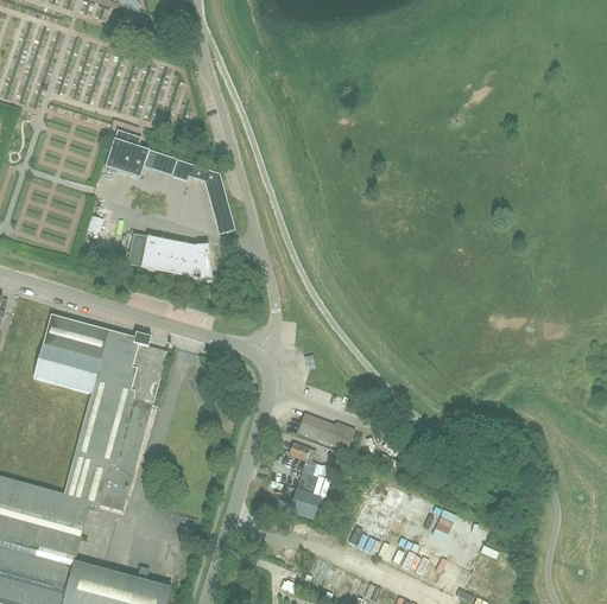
[(117,128),(113,138),(137,145),(140,137),(117,128)]
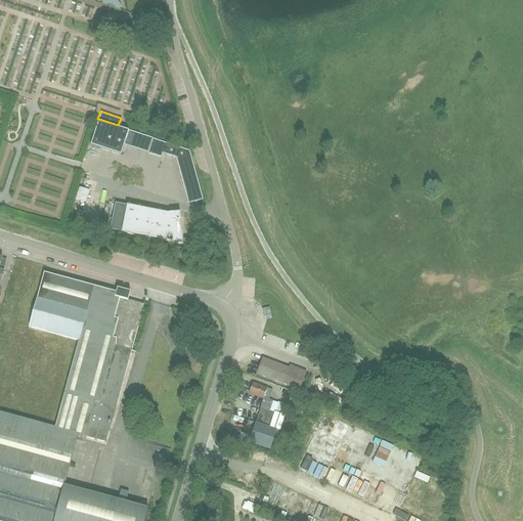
[(90,142),(120,153),(128,128),(97,119),(90,142)]
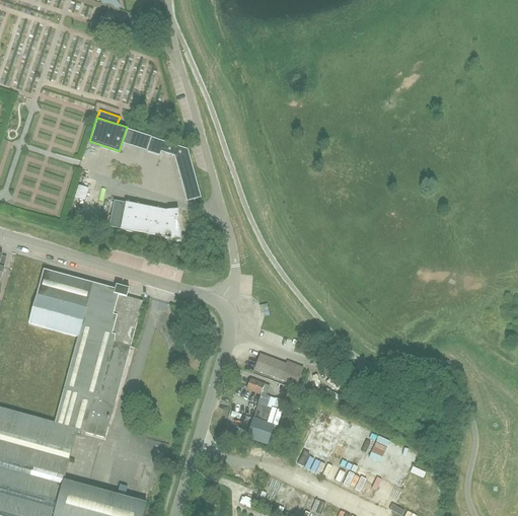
[(150,135),(146,149),(159,153),(160,149),(173,153),(186,199),(201,195),(187,147),(150,135)]
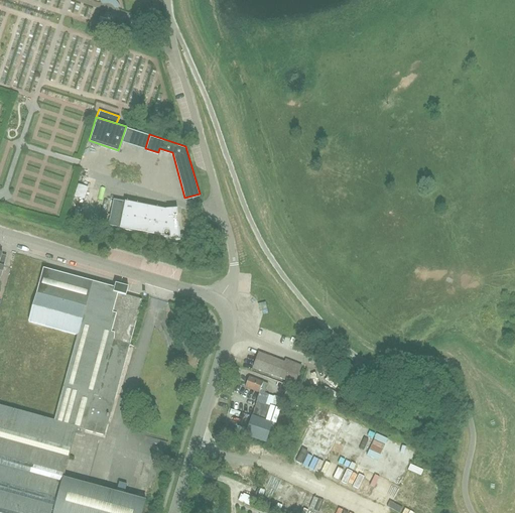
[(166,208),(124,200),(119,226),(168,236),(168,238),(178,238),(176,210),(176,206),(166,207),(166,208)]
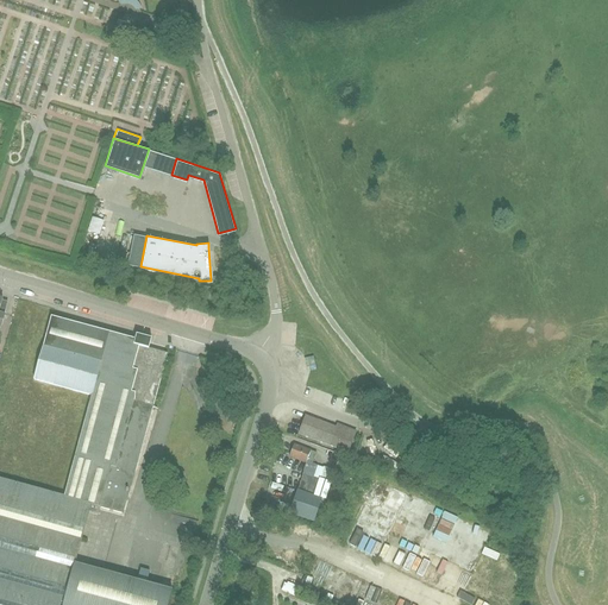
[(130,484),(167,351),(138,342),(135,335),(50,313),(33,376),(91,392),(63,493),(0,476),(0,604),(164,604),(170,586),(73,559),(87,509),(96,511),(99,504),(121,510),(130,483),(130,484)]
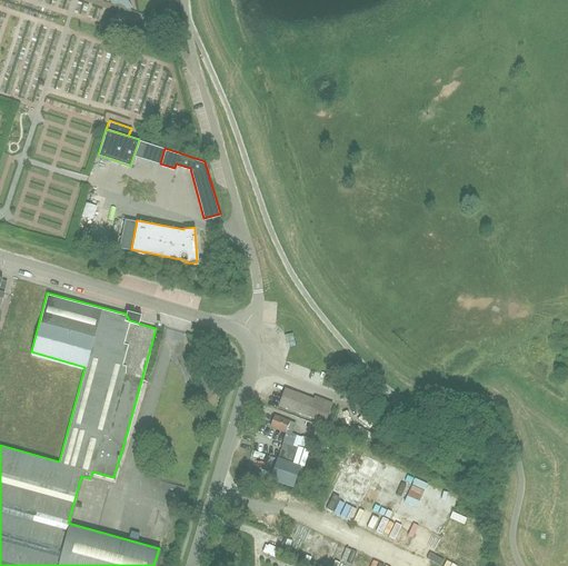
[(286,386),(279,403),(325,420),(331,401),(315,395),(314,397),(286,386)]
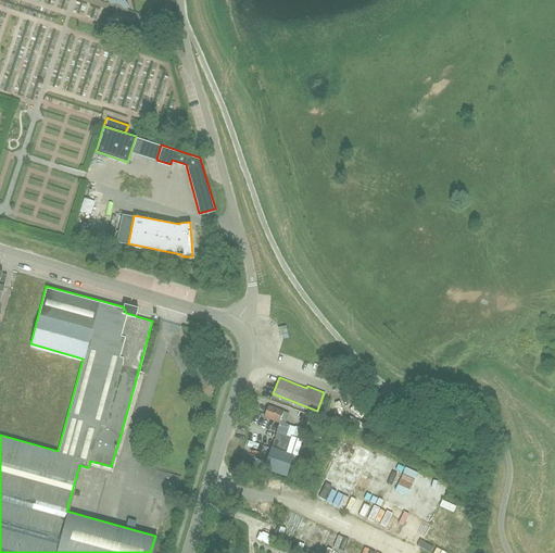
[(288,412),(268,403),(264,415),(279,420),(278,424),(273,423),(270,428),(276,430),(272,445),(270,445),(264,466),(286,474),(291,457),(293,459),(300,438),(286,432),(289,423),(285,422),(288,412)]
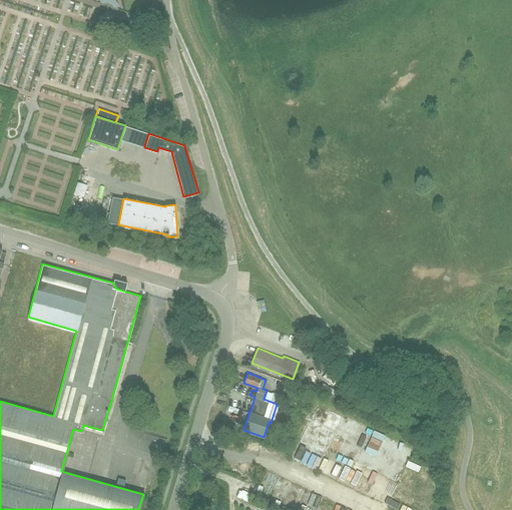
[(280,394),(284,395),(288,384),(284,383),(280,394)]
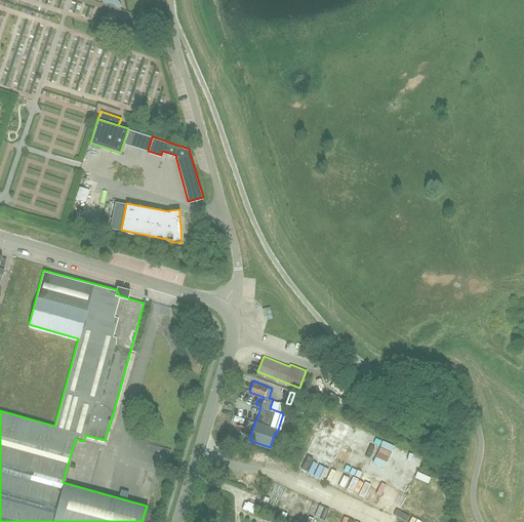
[(317,413),(296,470),(326,480),(347,424),(317,413)]
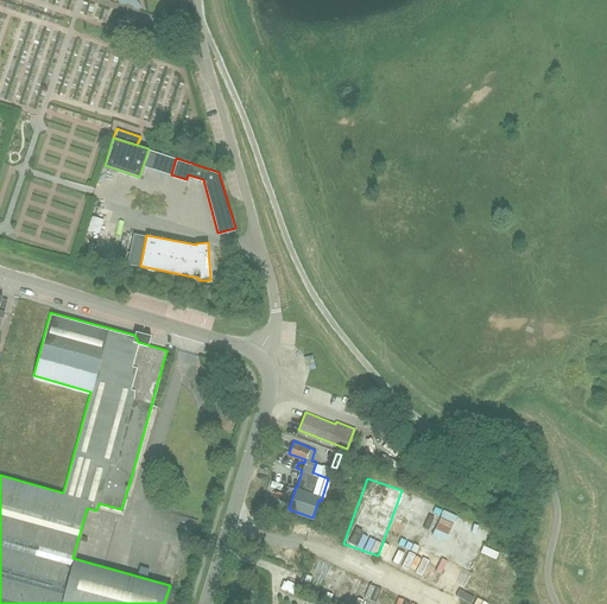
[(475,571),(492,528),(409,496),(392,539),(475,571)]
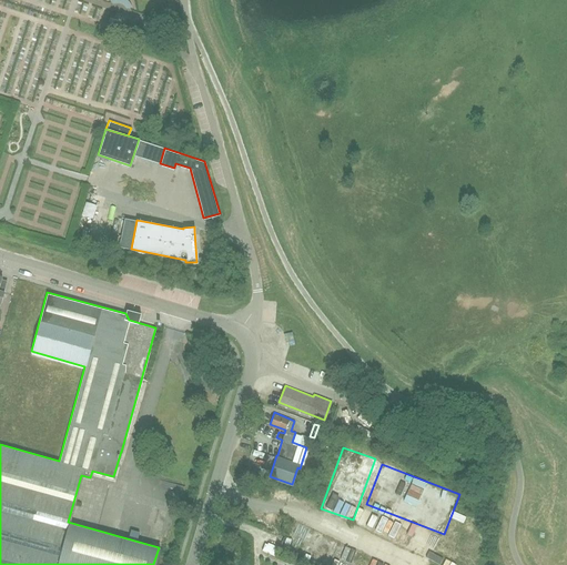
[(458,564),(476,520),(452,511),(432,564),(458,564)]
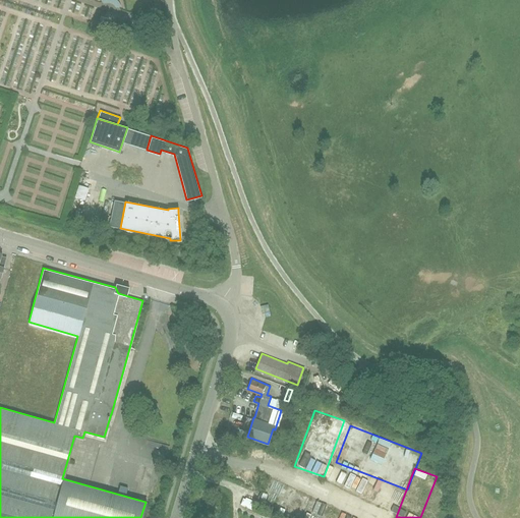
[(356,476),(350,491),(356,493),(362,478),(356,476)]
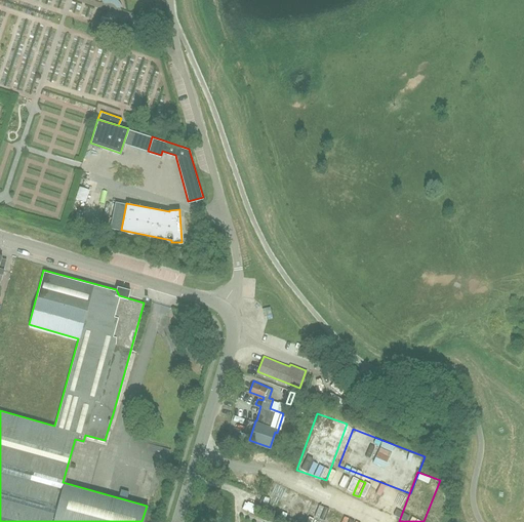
[(121,488),(119,496),(125,498),(127,490),(121,488)]
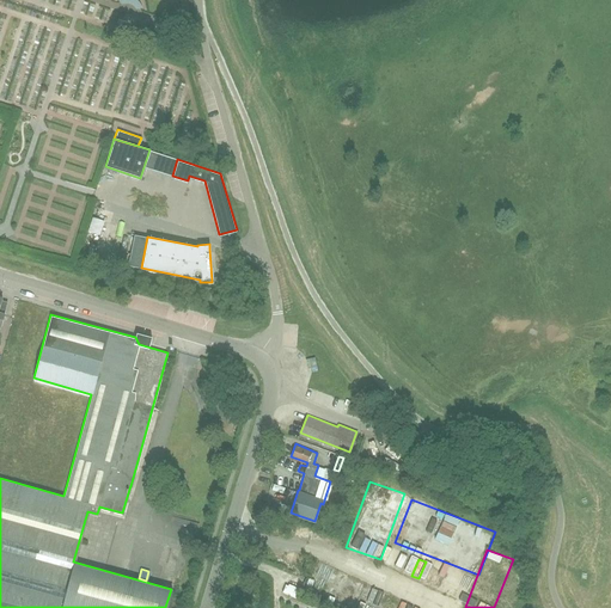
[(300,589),(281,582),(277,589),(293,595),(292,597),(297,600),(300,589)]
